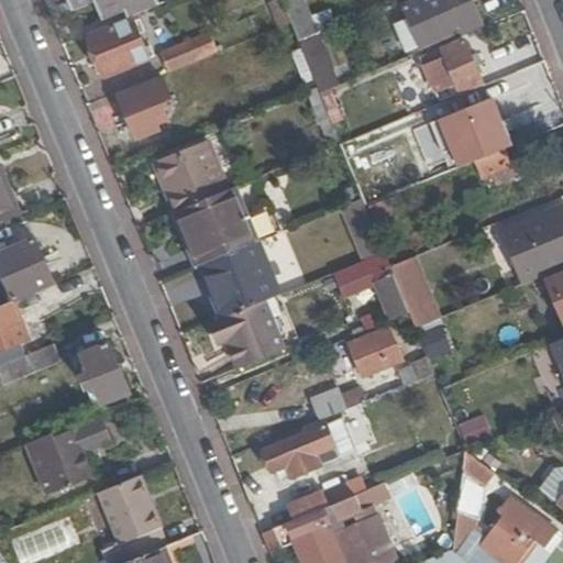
[(67,0),(68,0),(94,0),(96,2),(103,20),(125,11),(128,18),(161,4),(157,0),(67,0)]
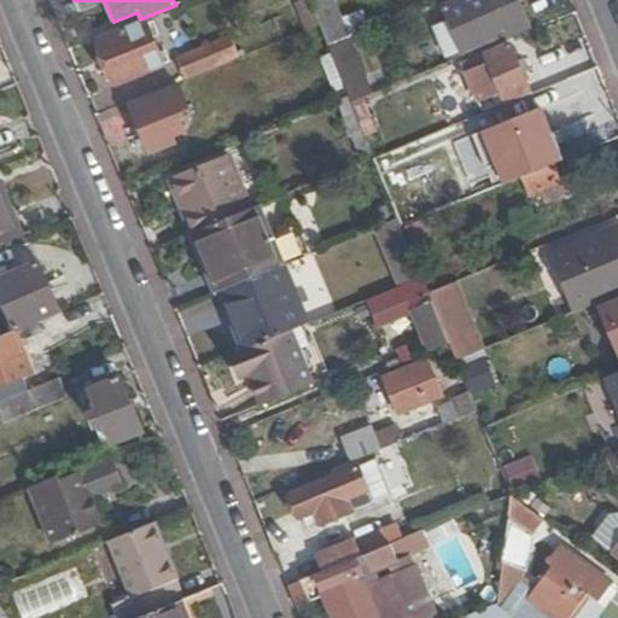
[(80,12),(105,3),(103,0),(75,0),(80,12)]
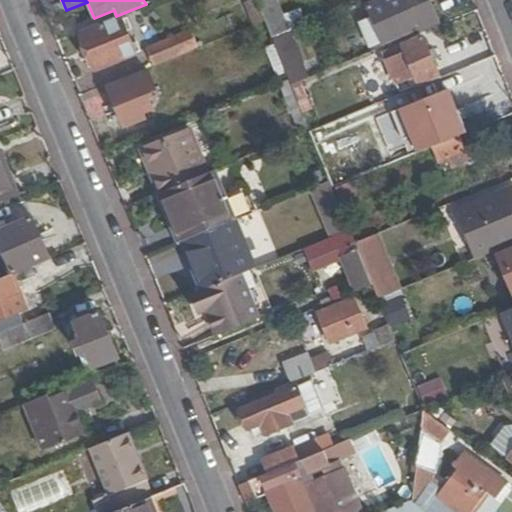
[(255,24),(264,20),(257,3),(255,0),(247,0),(245,1),(255,24)]
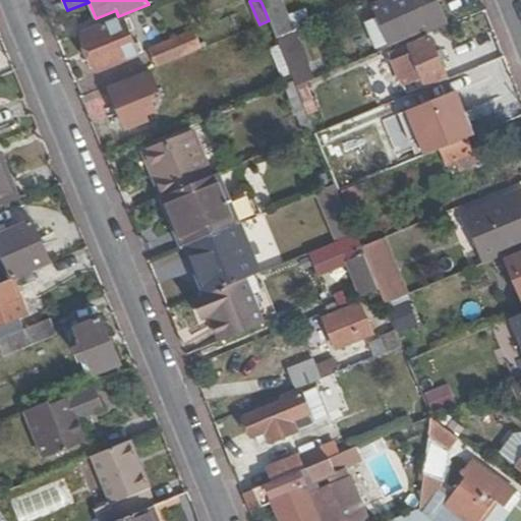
[(286,17),(279,0),(267,0),(262,3),(269,20),(277,39),(310,24),(304,9),(286,17)]
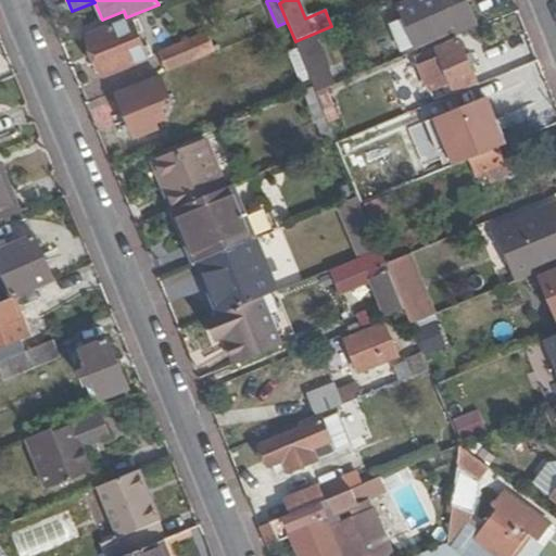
[(455,28),(443,0),(409,0),(399,4),(415,45),(455,28)]
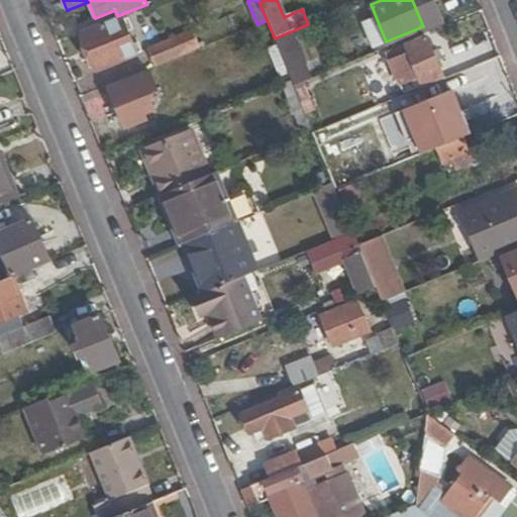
[(84,33),(99,71),(138,55),(123,17),(84,33)]
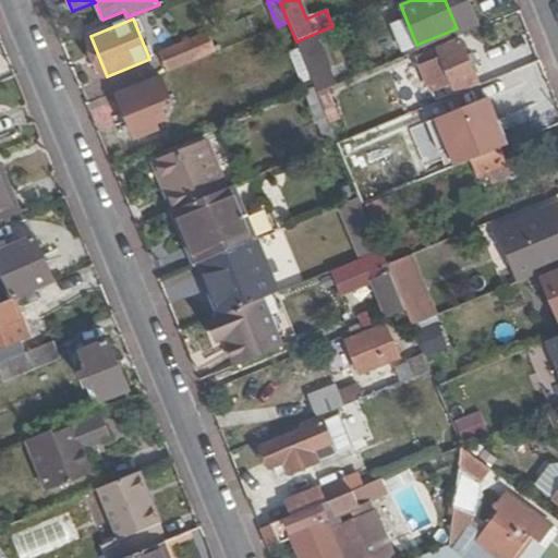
[(207,32),(160,50),(168,68),(214,49),(207,32)]
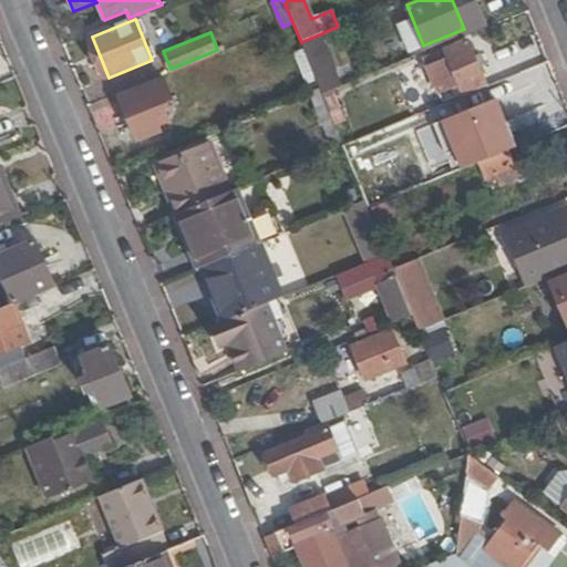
[(454,98),(486,84),(468,40),(424,59),(437,92),(450,86),(454,98)]
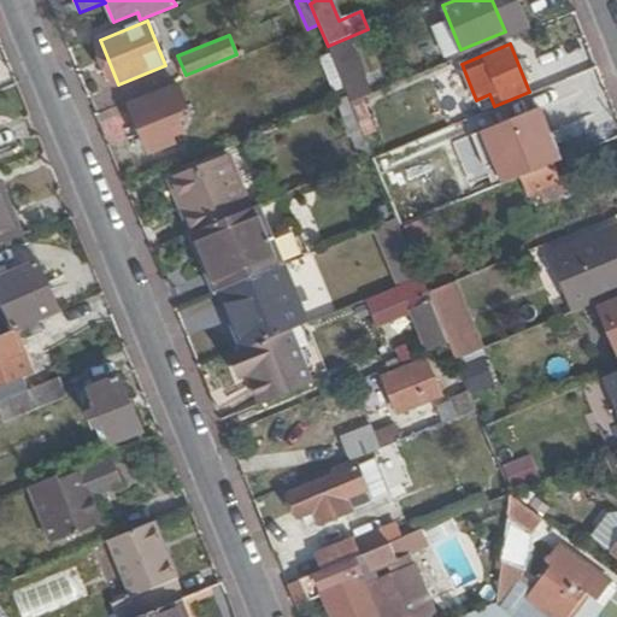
[(598,68),(591,52),(553,68),(560,83),(598,68)]
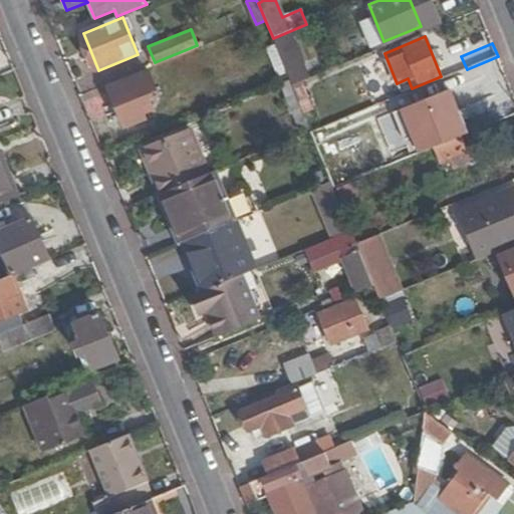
[(286,71),(275,45),(267,49),(278,74),(286,71)]
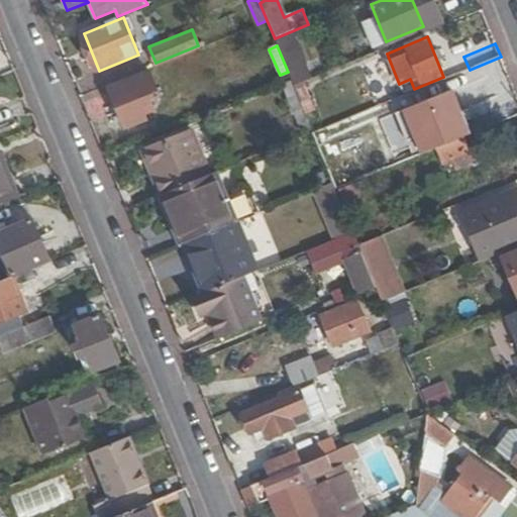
[(125,129),(146,120),(140,105),(161,97),(150,72),(109,88),(125,129)]
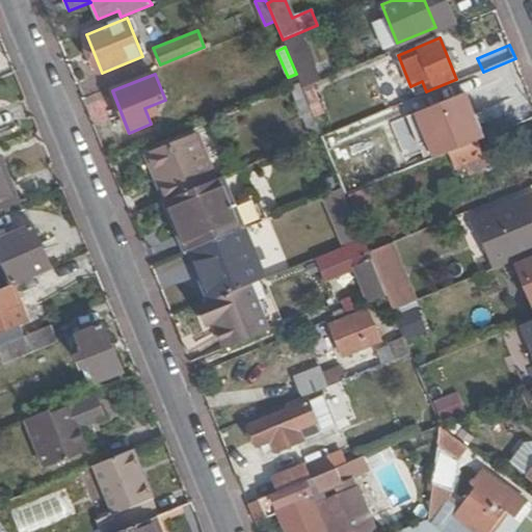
[(469,88),(480,117),(485,129),(517,115),(501,75),(469,88)]
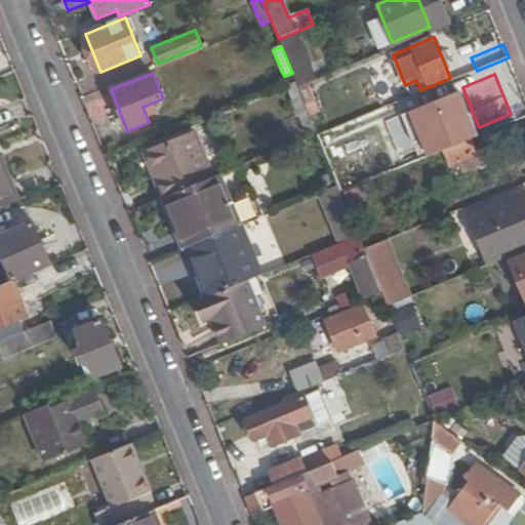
[(314,127),(300,95),(291,99),(305,131),(314,127)]
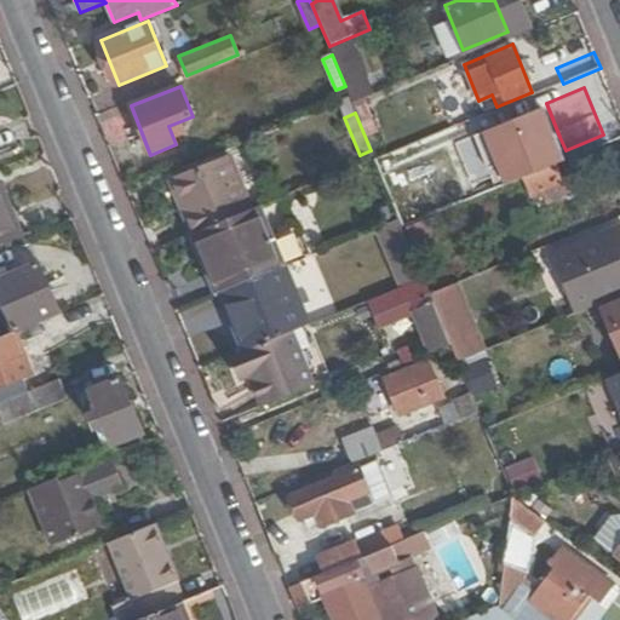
[(569,160),(607,145),(603,135),(566,150),(569,160)]
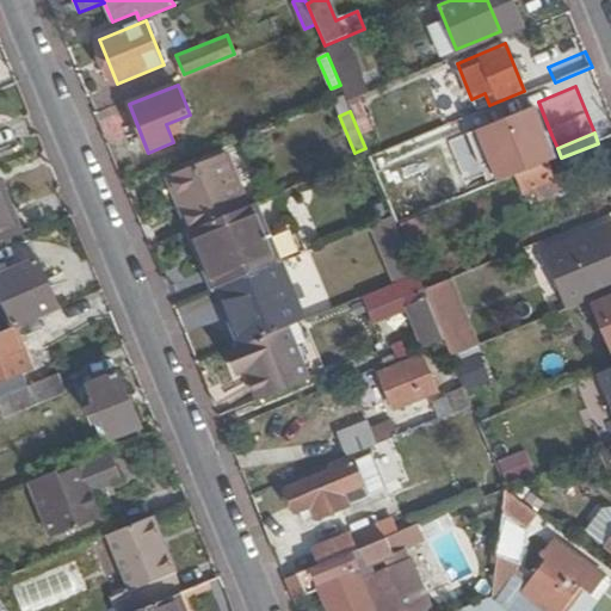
[(190,232),(195,230),(246,209),(224,158),(170,180),(190,232)]
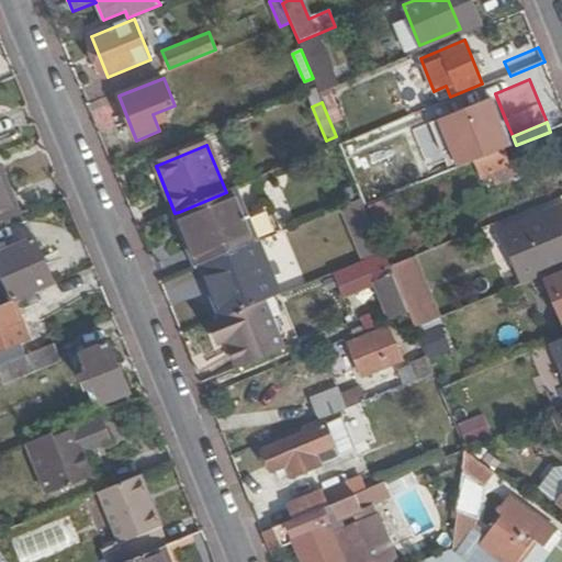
[(501,152),(476,161),(484,179),(492,176),(495,183),(514,176),(504,150),(501,152)]
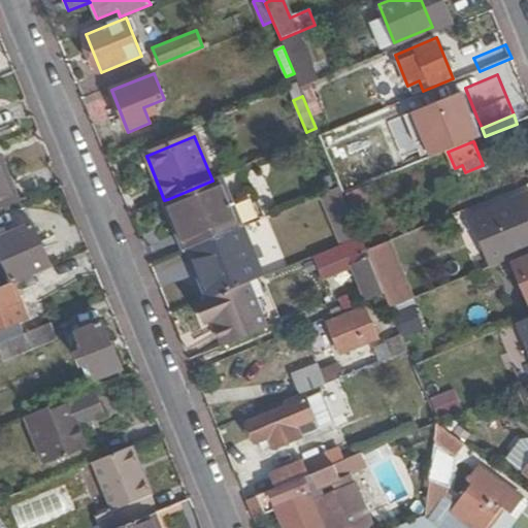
[(2,158),(0,158),(0,164),(5,177),(9,175),(2,158)]
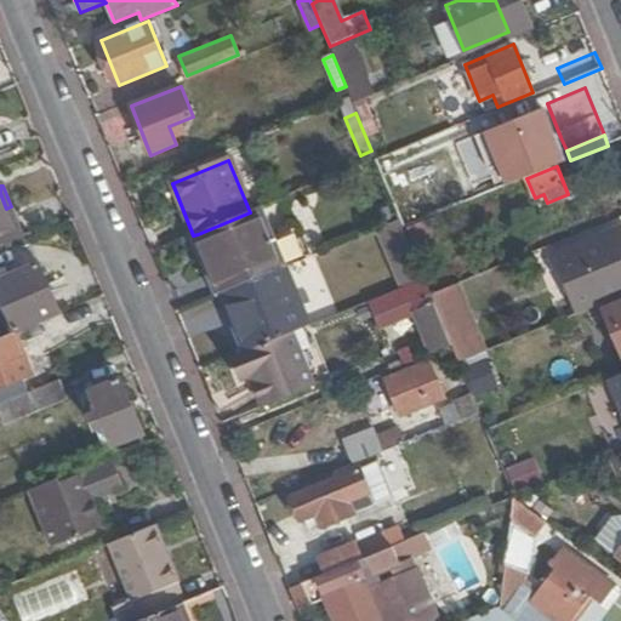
[(0,248),(20,240),(6,209),(0,193),(0,248)]
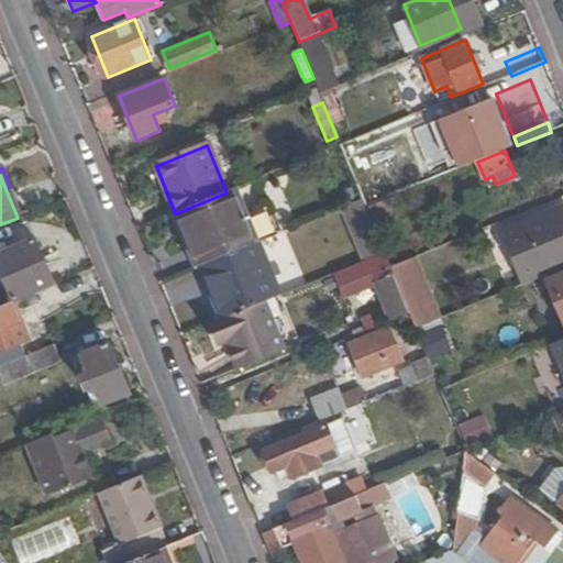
[(179,212),(200,267),(257,244),(260,243),(238,188),(227,192),(179,212)]
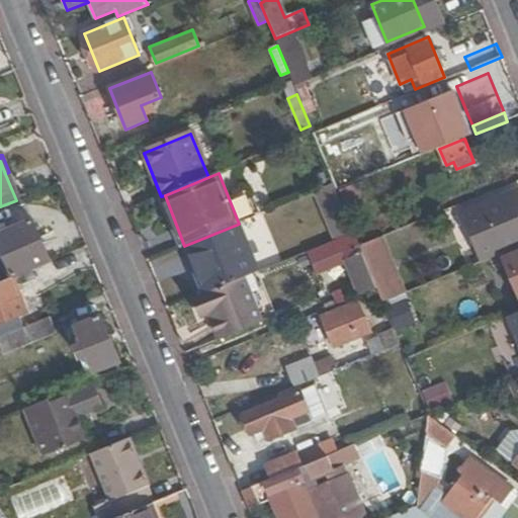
[(313,191),(334,241),(354,233),(333,182),(313,191)]
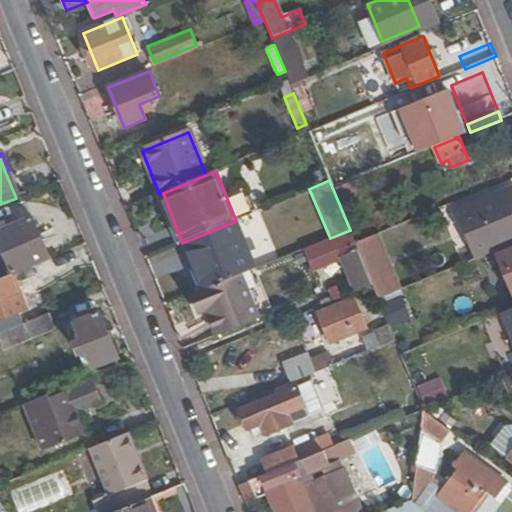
[(511,188),(480,202),(486,218),(492,232),(483,236),(489,250),(511,240),(511,188)]
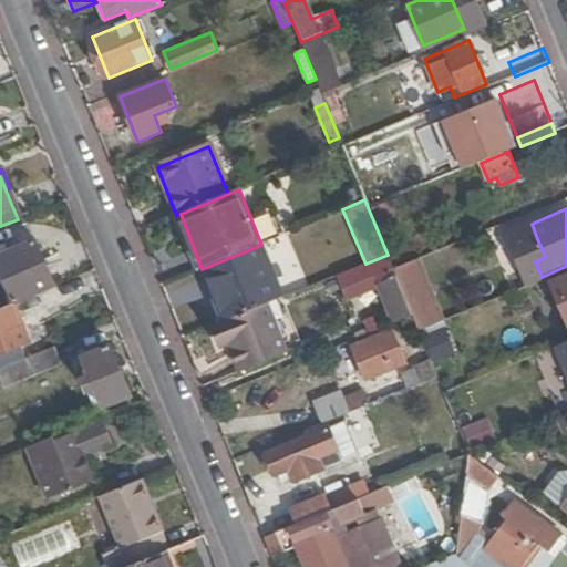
[(506,234),(527,288),(566,271),(566,266),(542,277),(535,261),(528,245),(538,241),(532,224),(506,234)]
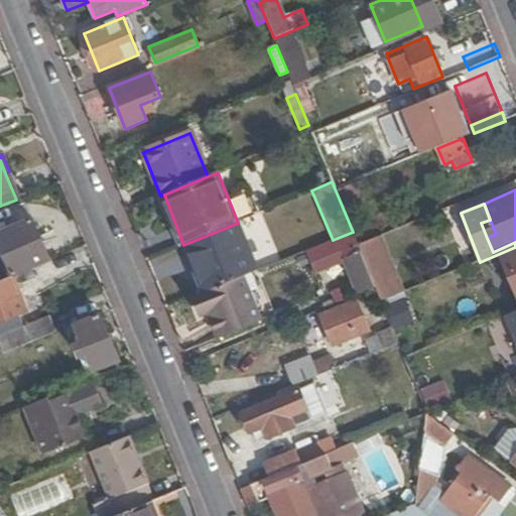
[(0,243),(13,276),(16,275),(50,260),(33,219),(0,232),(0,243)]
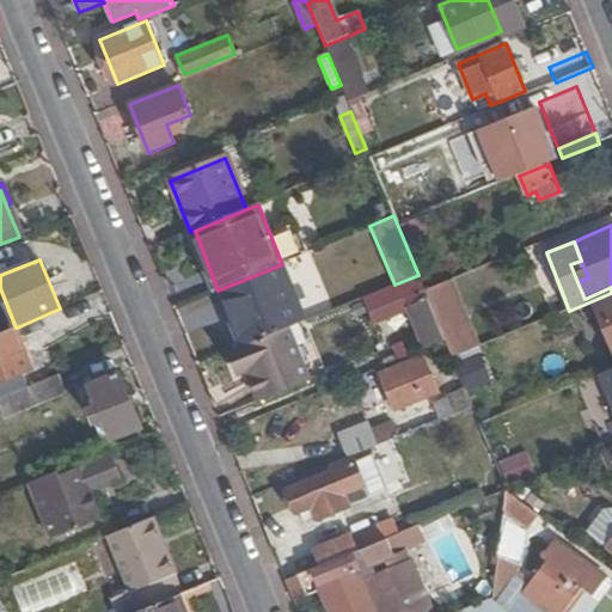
[(588,277),(581,261),(570,264),(577,282),(588,277)]
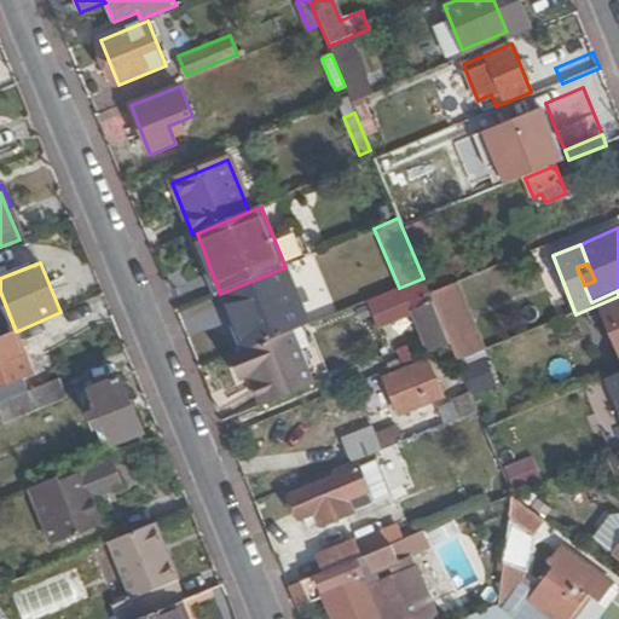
[(243,352),(293,331),(306,327),(283,268),(220,294),(243,352)]
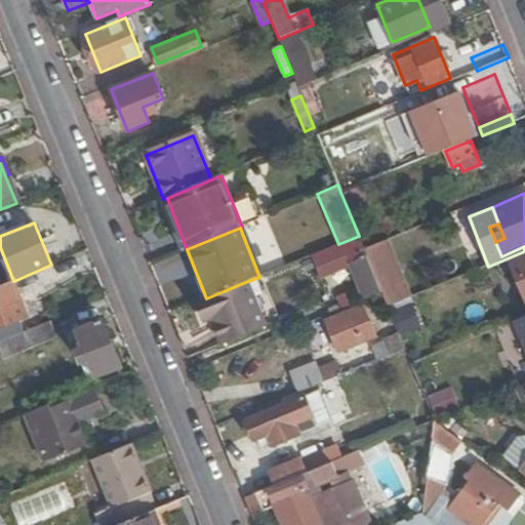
[(353,264),(367,299),(384,292),(370,261),(366,252),(365,249),(359,236),(338,244),(313,254),(322,276),(353,264)]
